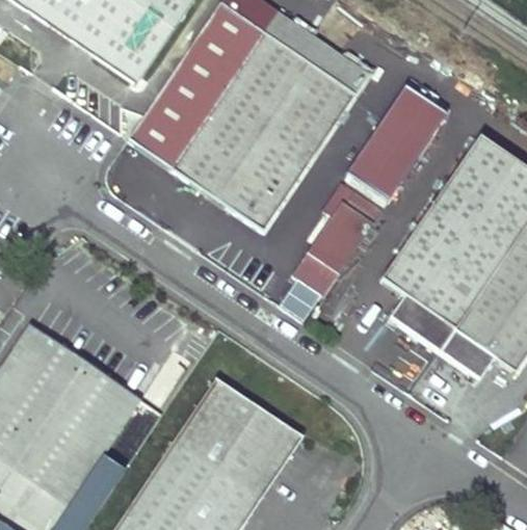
[(18,0),(138,81),(193,0),(18,0)]
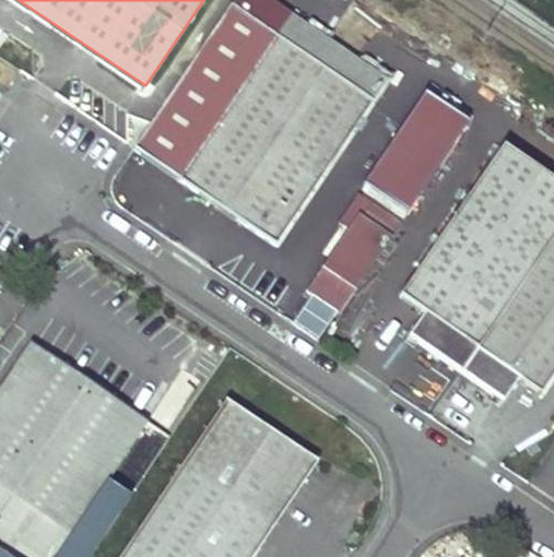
[(388,76),(273,0),(233,0),(136,144),(278,239),(388,76)]
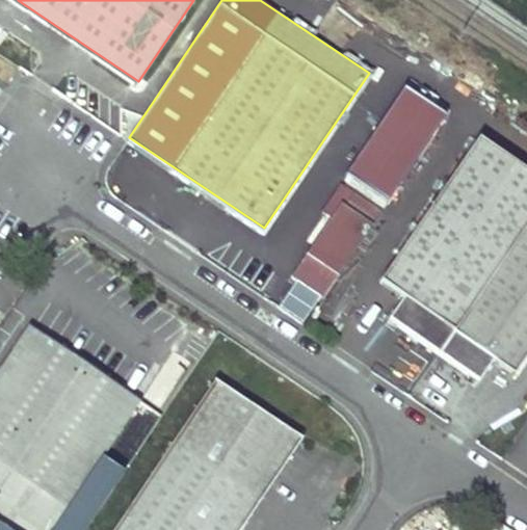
[(400,88),(350,180),(396,205),(446,112),(400,88)]
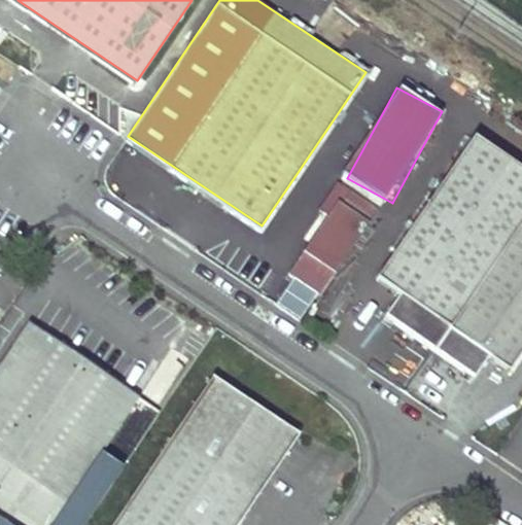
[(521,168),(474,135),(378,275),(398,289),(384,311),(474,373),(489,351),(509,364),(521,346),(521,168)]
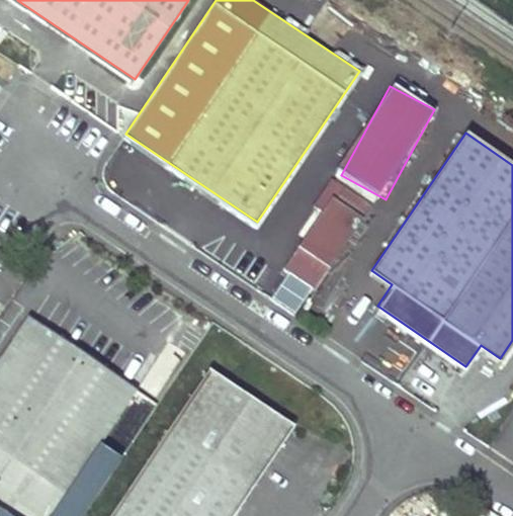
[(283,266),(315,287),(370,205),(344,188),(337,199),(332,196),(283,266)]
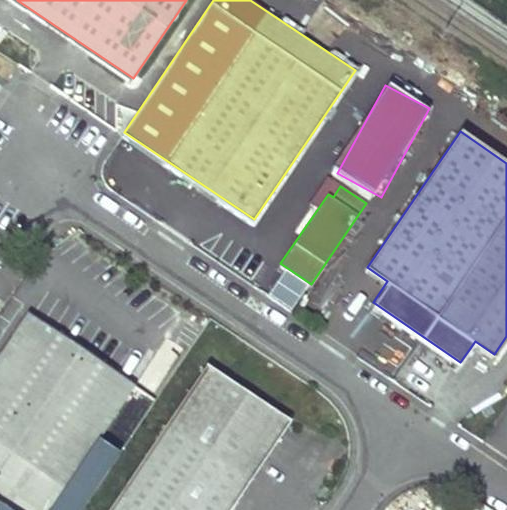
[(298,309),(309,292),(282,275),(271,292),(298,309)]
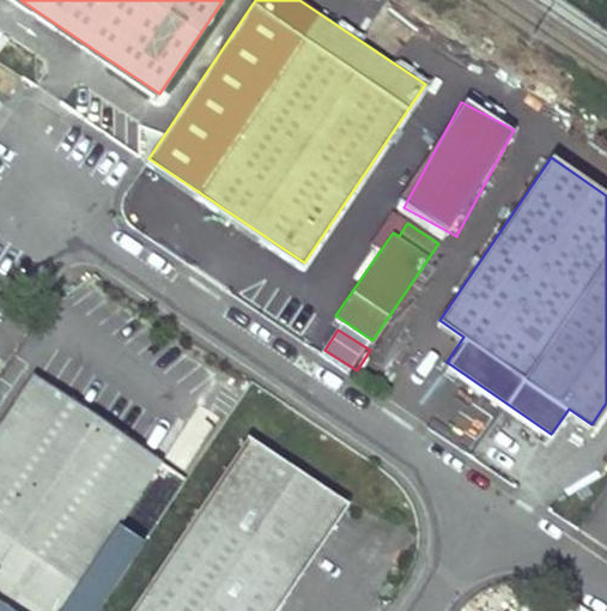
[(55,610),(159,457),(37,375),(0,430),(0,608),(5,610),(55,610)]
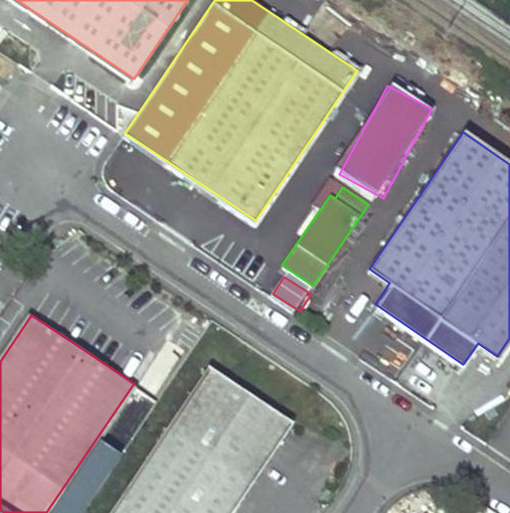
[(207,370),(110,512),(230,512),(290,426),(207,370)]
